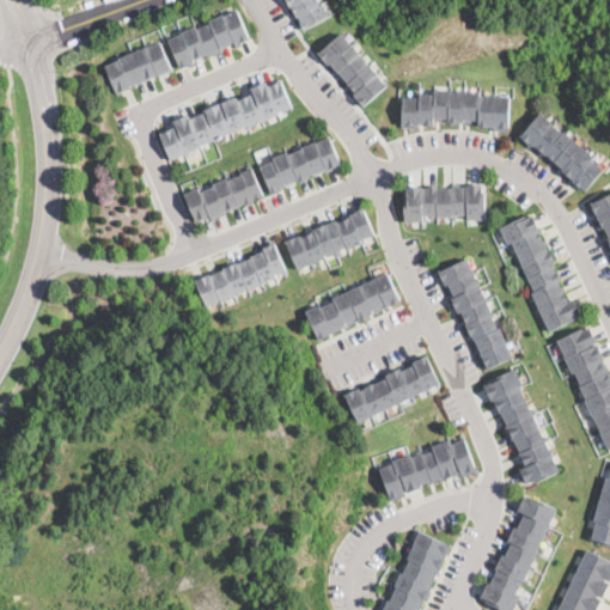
[(316,0),(318,5),(321,2),(328,18),(302,31),(298,24),(300,24),(297,18),(294,19),(284,0),(316,0)]
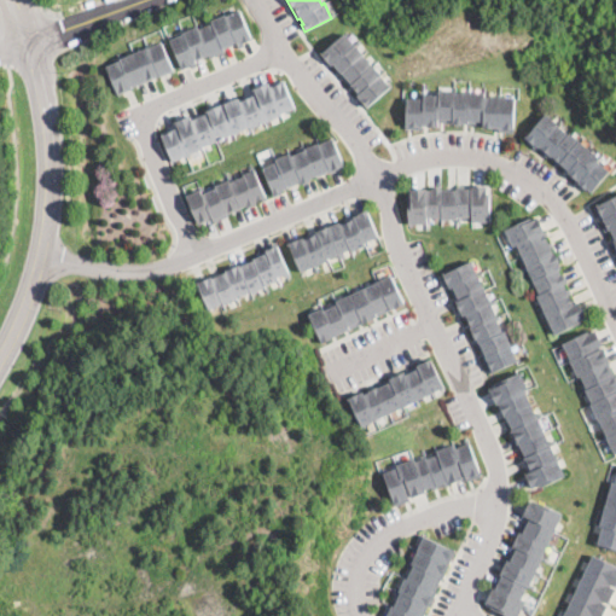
[(239,10),(251,39),(237,45),(236,42),(192,60),(195,64),(181,70),(169,41),(181,35),(180,34),(196,27),(197,30),(210,24),(209,22),(239,10)]
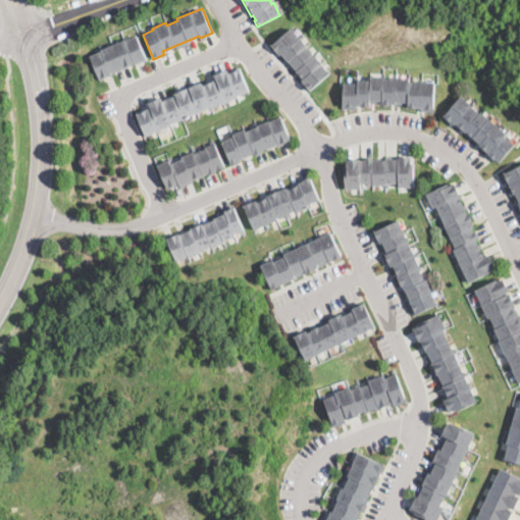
[(328,72),(309,90),(301,81),(302,80),(279,54),(278,55),(276,51),(275,52),(270,47),(291,30),(328,72)]
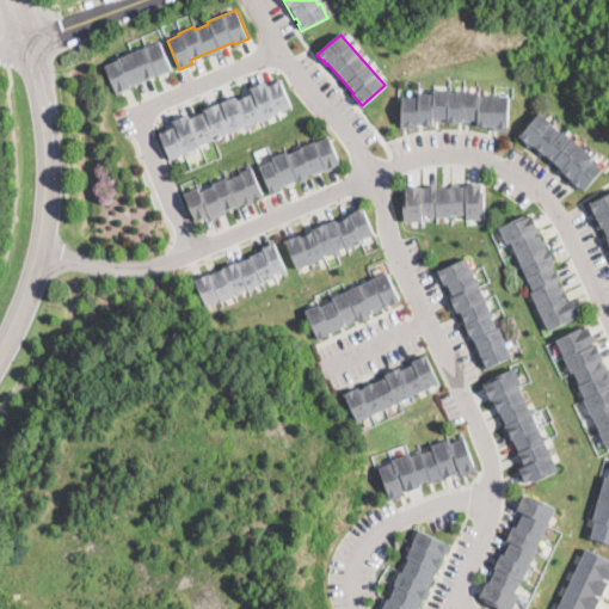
[(170,71),(114,93),(103,67),(117,61),(116,60),(143,48),(145,49),(158,43),(170,71)]
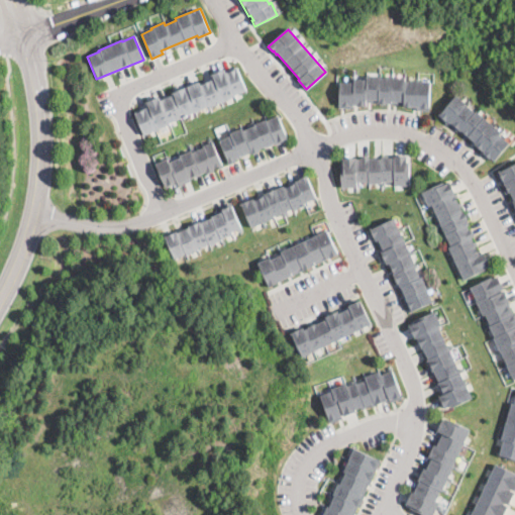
[(235,68),(244,90),(233,95),(233,97),(209,107),(208,106),(168,123),(169,125),(141,136),(132,115),(148,108),(145,102),(157,98),(158,102),(172,96),(171,94),(198,83),(199,85),(212,79),(210,75),(222,69),(224,73),(235,68)]
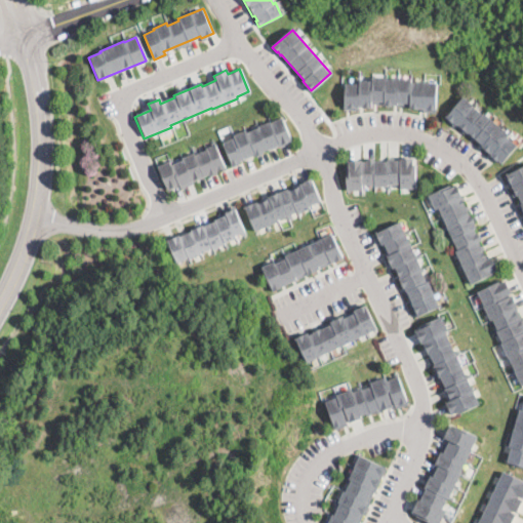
[(411,80),(411,82),(437,83),(435,113),(421,113),(421,110),(408,109),(408,107),(390,106),(390,107),(386,107),(386,105),(372,105),(372,109),(357,108),(357,111),(344,111),(345,84),(356,84),(356,81),(371,81),(371,78),(411,80)]
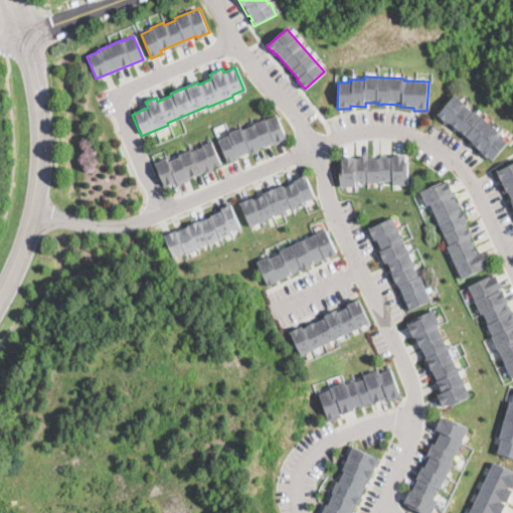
[(472,112),(473,111),(500,132),(497,135),(506,143),(492,161),(487,158),(486,160),(480,155),(482,153),(468,143),(470,141),(466,137),(464,139),(461,136),(463,134),(458,130),(456,133),(437,118),(455,96),(465,104),(464,105),(472,112)]
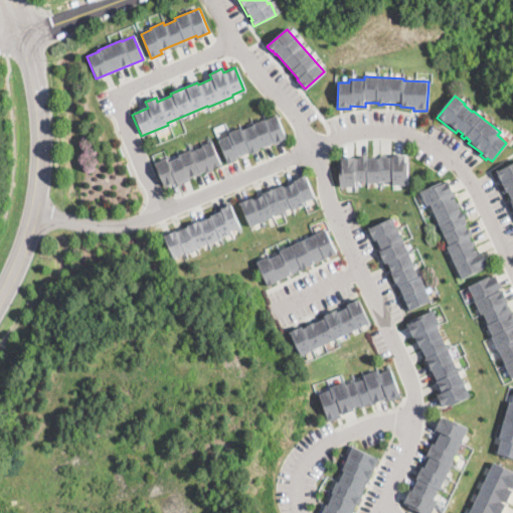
[(276,117),(285,139),(274,144),(274,142),(257,149),(258,151),(249,154),(248,153),(234,158),(235,160),(227,164),(217,141),(228,137),(227,135),(239,130),(240,132),(252,127),(252,125),(276,117)]
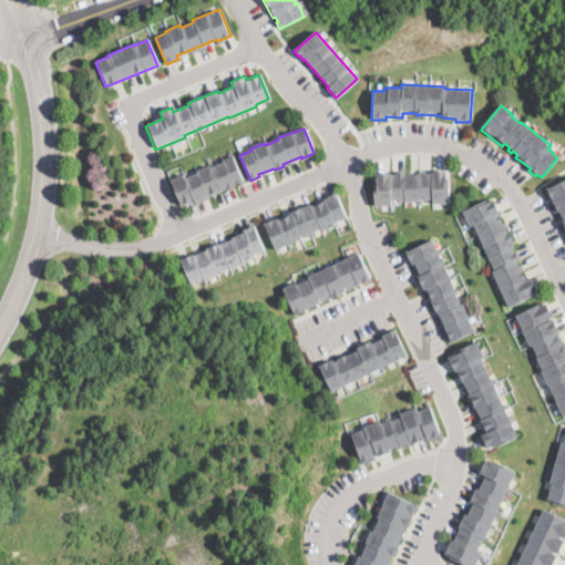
[(230,154),(244,184),(239,185),(238,183),(233,185),(234,187),(225,191),(224,189),(194,203),(193,201),(180,206),(168,181),(182,175),(184,180),(197,174),(196,172),(208,165),(209,167),(228,158),(227,156),(230,154)]
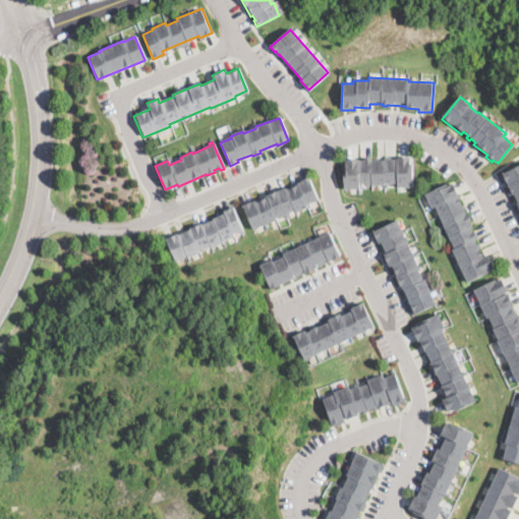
[(409,158),(409,164),(411,164),(412,187),(396,188),(396,183),(386,183),(386,187),(384,187),(384,185),(370,186),(370,184),(358,184),(358,189),(342,189),(342,167),(345,167),(344,161),(358,160),(358,161),(362,161),(362,159),(370,159),(370,161),(383,161),(383,160),(395,159),(395,158),(409,158)]
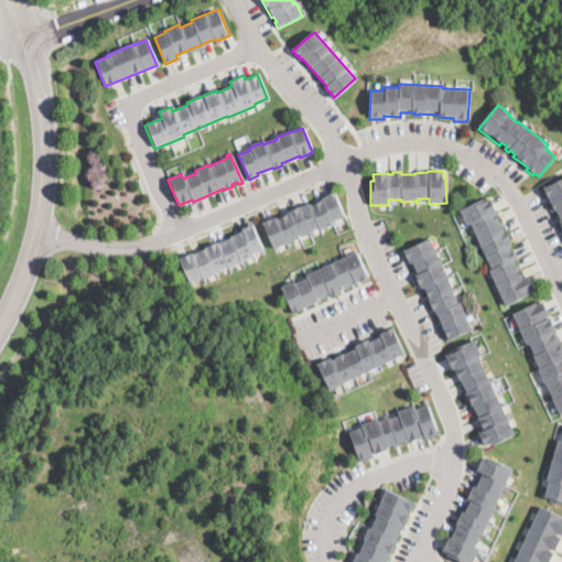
[(561,235),(555,223),(558,222),(555,217),(558,216),(555,211),(551,213),(549,208),(552,207),(549,201),(547,203),(540,190),(561,179),(561,235)]
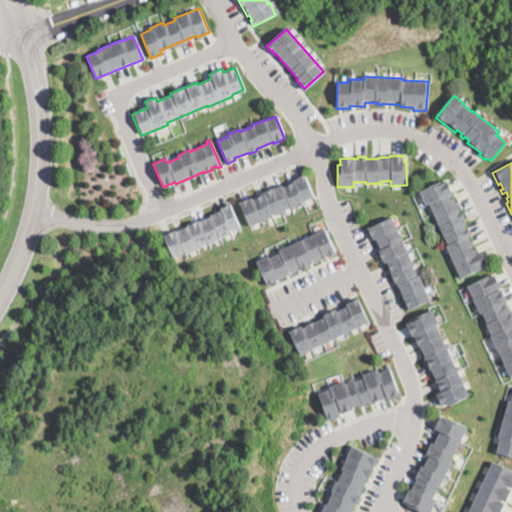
[(301,205),(290,210),(289,207),(270,215),(271,217),(247,227),(237,203),(303,176),(313,198),(301,203),(301,205)]
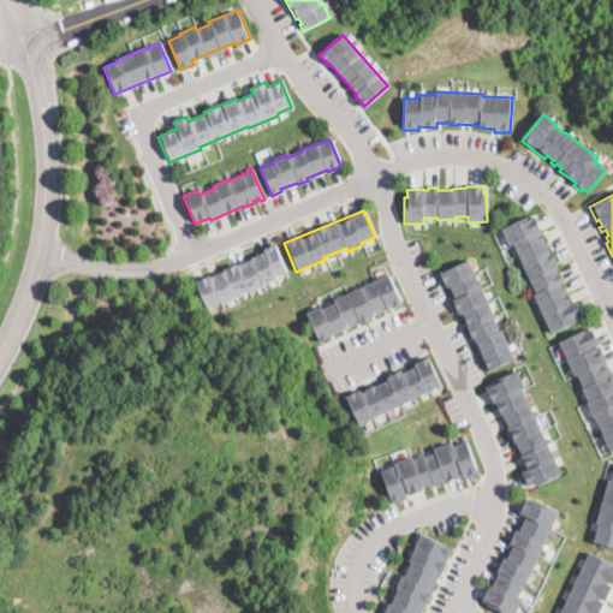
[(541,232),(540,232),(549,253),(551,251),(555,263),(554,263),(557,268),(554,268),(557,274),(558,273),(563,283),(560,284),(570,304),(575,302),(582,317),(575,320),(576,322),(551,333),(533,295),(535,293),(530,283),(527,285),(525,281),(529,280),(524,269),(521,272),(519,268),(523,266),(519,260),(517,261),(516,256),(518,255),(515,248),(512,249),(511,245),(509,245),(501,230),(525,218),(527,221),(535,218),(541,232)]
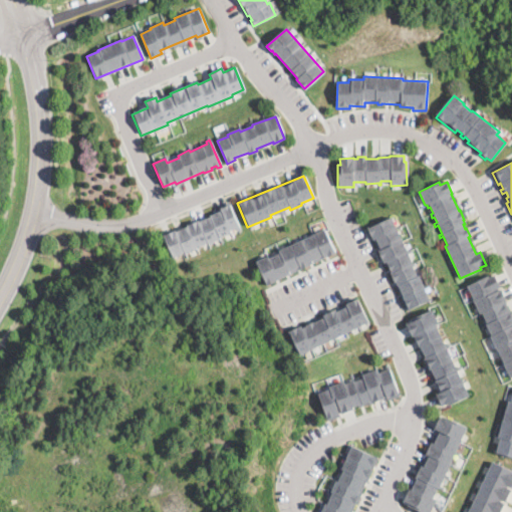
[(238,228),(229,231),(230,234),(218,238),(219,240),(195,248),(195,250),(169,258),(161,235),(187,227),(186,225),(209,218),(208,216),(219,212),(218,208),(230,204),(238,228)]
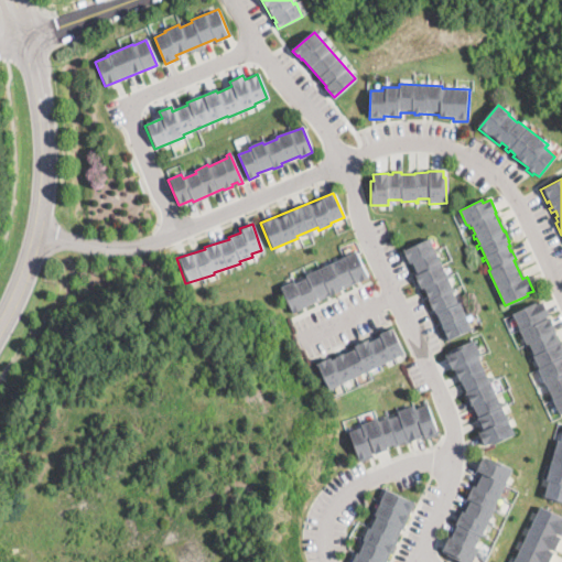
[(440,265),(441,263),(442,266),(452,291),(457,303),(460,302),(471,331),(445,342),(434,315),(433,315),(431,310),(432,310),(431,307),(430,309),(428,303),(429,303),(428,300),(429,300),(423,288),(421,289),(419,285),(402,250),(429,239),(440,265)]
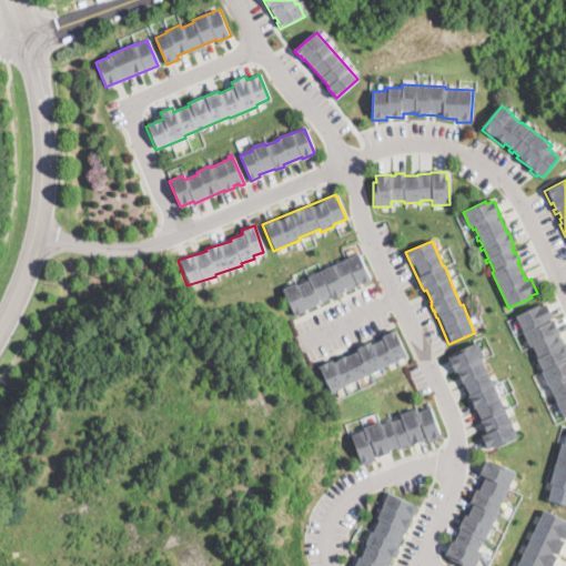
[(281,290),(292,315),(370,280),(357,254),(281,290)]
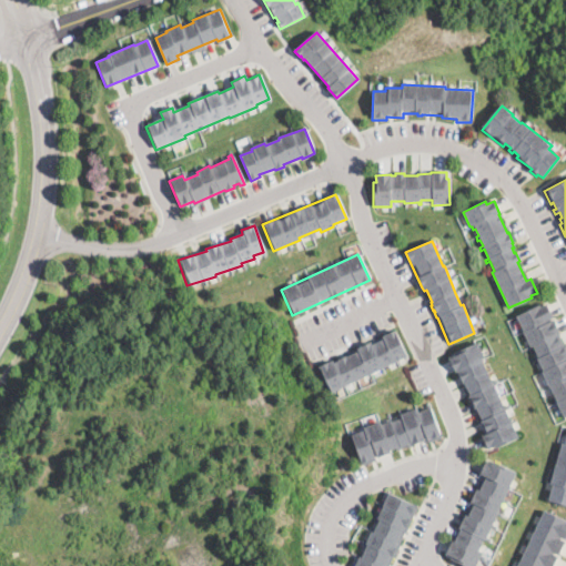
[(559,334),(555,335),(561,346),(563,345),(565,353),(565,415),(563,417),(549,387),(548,388),(542,372),(543,372),(533,346),(529,347),(515,316),(539,305),(539,306),(546,303),(559,334)]
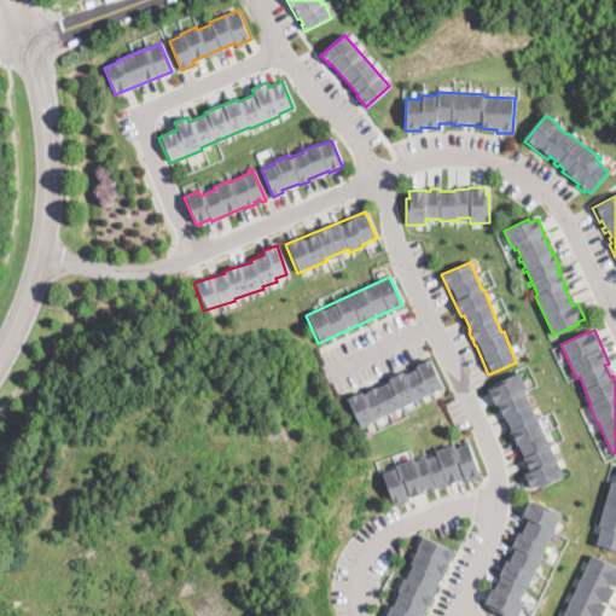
[(428,360),(441,389),(359,428),(346,399),(360,393),(361,396),(388,383),(387,379),(401,372),(404,377),(416,371),(413,366),(428,360)]
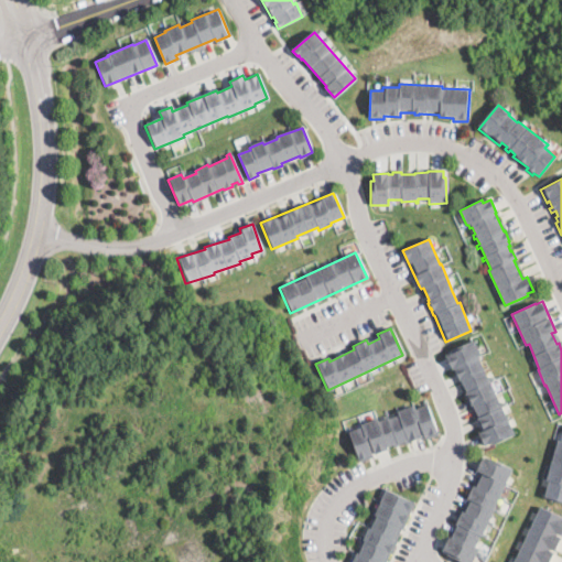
[(515,435),(490,446),(489,444),(484,446),(477,433),(481,432),(475,419),(477,418),(472,406),(469,407),(463,395),(466,393),(460,380),(457,381),(445,356),(451,354),(450,352),(473,341),(481,356),(477,357),(515,435)]
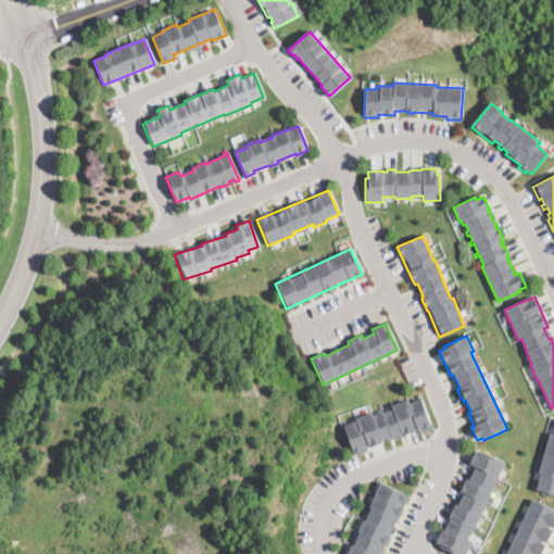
[(419,397),(430,427),(429,428),(430,429),(418,433),(417,431),(398,438),(398,437),(388,441),(387,439),(381,441),(382,444),(366,450),(367,452),(354,457),(342,425),(347,423),(347,425),(354,423),(355,422),(354,419),(370,413),(372,416),(377,414),(376,412),(380,411),(381,413),(388,411),(387,408),(391,407),(390,406),(407,400),(408,403),(417,400),(416,398),(419,397)]
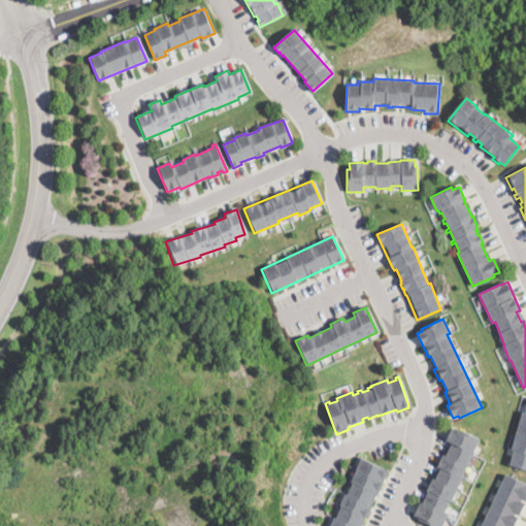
[(525,470),(507,465),(513,451),(510,450),(521,412),(524,413),(525,405),(525,470)]
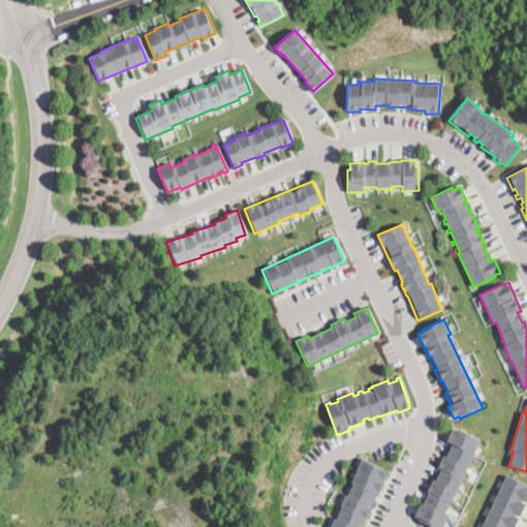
[(452,430),(457,432),(458,430),(479,440),(451,503),(448,502),(443,515),(457,521),(454,526),(448,526),(443,524),(442,526),(430,526),(419,521),(420,519),(413,516),(429,485),(430,486),(439,466),(437,465),(439,461),(440,462),(450,442),(446,441),(452,430)]
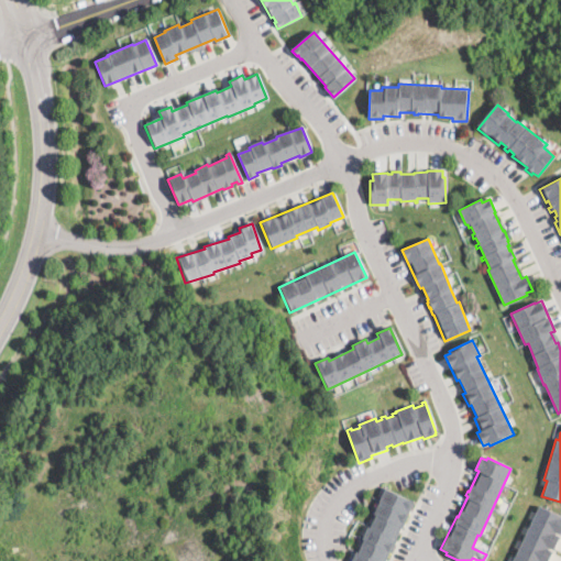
[(409,502),(397,527),(396,527),(389,541),(392,542),(386,553),(385,552),(380,560),(347,560),(351,560),(361,543),(358,542),(359,539),(356,538),(358,536),(362,538),(367,528),(364,527),(365,524),(370,526),(374,516),(372,515),(377,505),(373,503),(374,501),(377,502),(383,492),(378,490),(380,487),(409,502)]
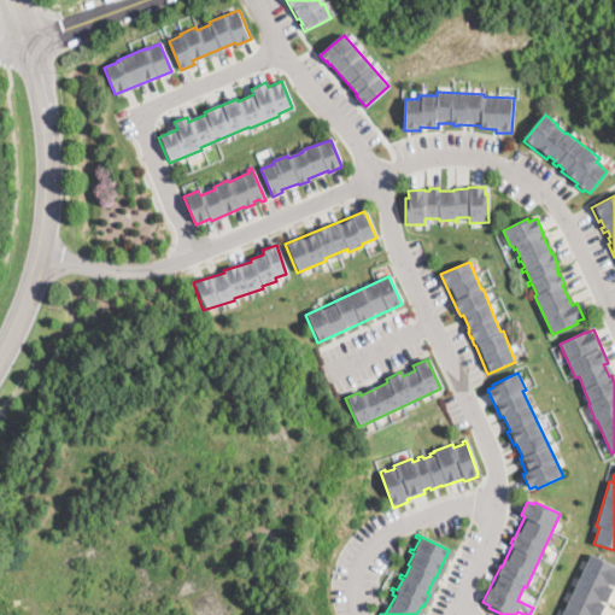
[(614,581),(613,587),(607,584),(605,585),(613,589),(605,604),(598,601),(598,602),(604,605),(599,614),(561,614),(590,555),(614,567),(614,569),(614,581)]
